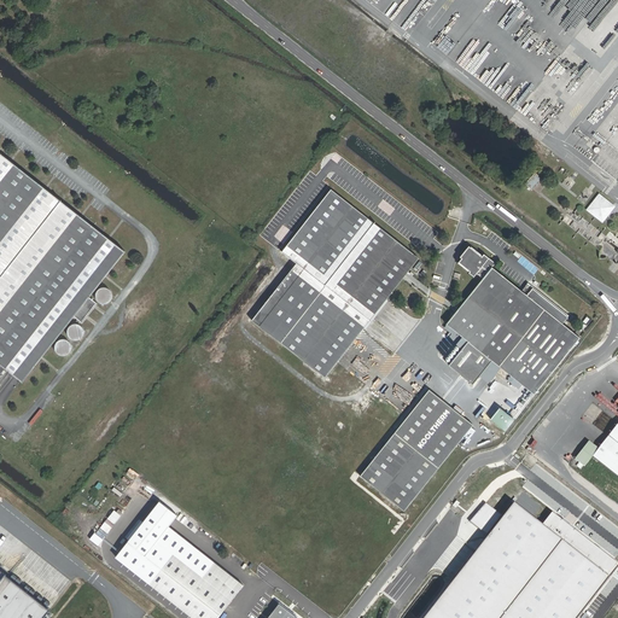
[(75,318),(80,320),(81,322),(83,325),(99,305),(91,298),(127,252),(0,152),(0,363),(24,383),(75,318)]
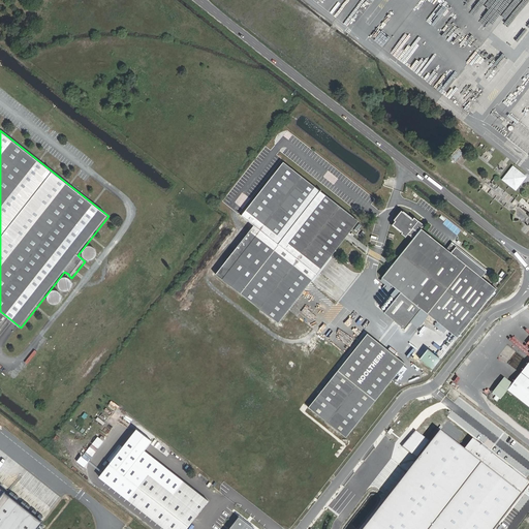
[(455,161),(464,154),(460,148),(450,155),(455,161)]
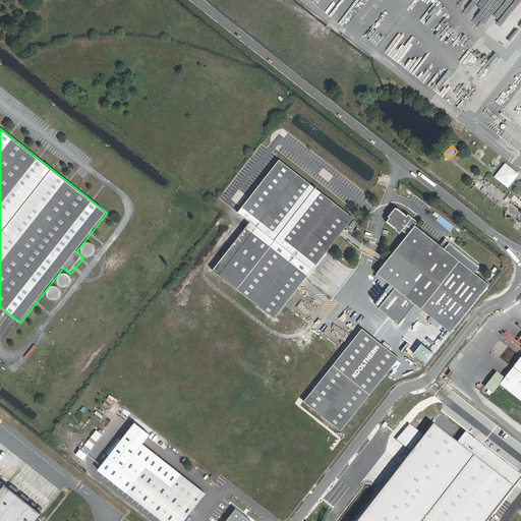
[(212,271),(274,319),(353,218),(279,160),(237,213),(249,222),(212,271)]
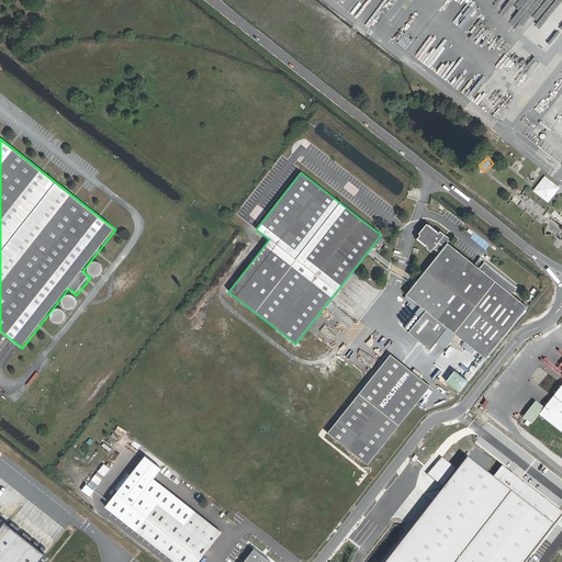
[(551,201),(560,190),(549,181),(539,193),(551,201)]
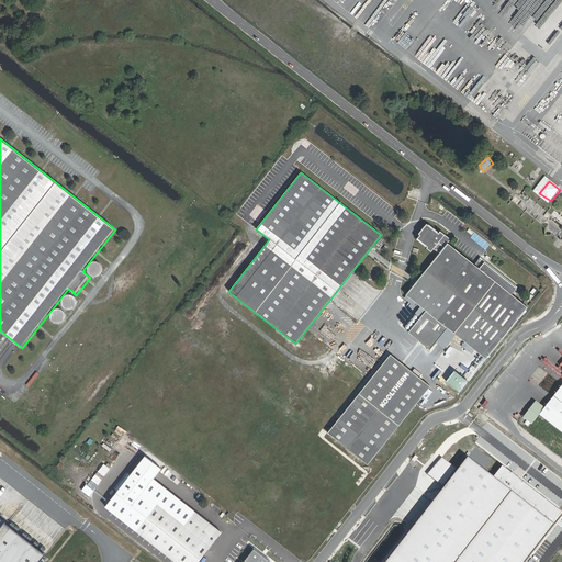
[(408,333),(430,350),(436,343),(445,349),(456,335),(464,343),(461,346),(472,355),(475,350),(486,359),(527,307),(512,295),(518,288),(481,258),(474,266),(447,244),(450,239),(440,232),(438,234),(426,224),(418,234),(420,236),(417,239),(427,247),(426,248),(430,253),(434,248),(440,254),(404,299),(411,304),(407,307),(420,317),(408,333)]
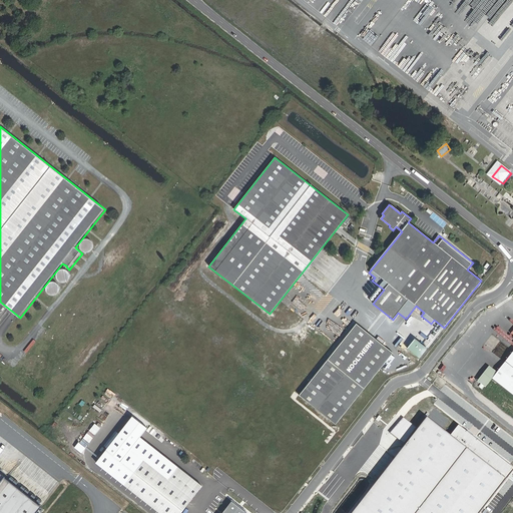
[(94,248),(94,247),(95,246),(95,245),(95,244),(94,243),(94,242),(93,241),(93,240),(92,239),(91,239),(90,238),(89,238),(88,238),(87,238),(86,238),(85,238),(85,239),(84,239),(83,239),(82,240),(82,241),(81,242),(81,243),(81,244),(80,245),(81,246),(81,247),(81,248),(82,249),(82,250),(83,250),(84,251),(85,251),(85,252),(86,252),(87,252),(88,252),(89,252),(90,252),(91,251),(92,250),(93,250),(93,249),(94,248)]
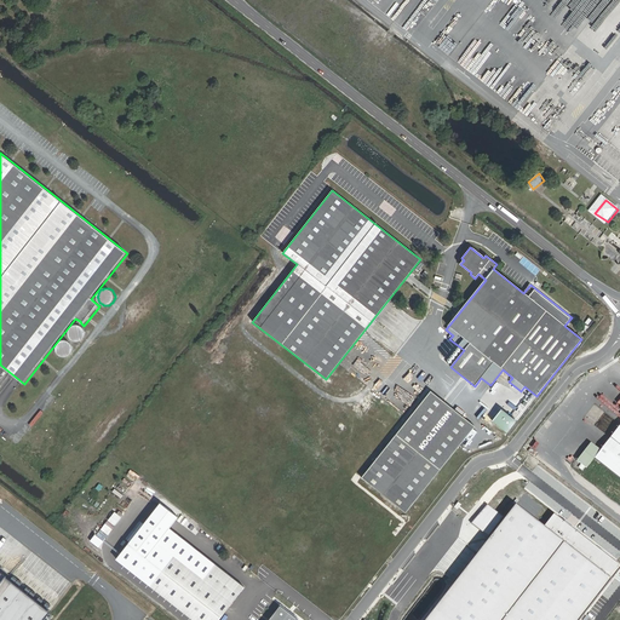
[(86,334),(86,333),(86,332),(86,331),(85,329),(84,328),(84,327),(82,326),(81,326),(81,325),(80,325),(79,325),(78,325),(76,325),(75,325),(74,325),(73,325),(73,326),(72,326),(70,327),(70,328),(69,329),(68,331),(68,332),(68,333),(68,334),(68,336),(69,337),(69,338),(70,338),(70,339),(72,340),(73,340),(73,342),(74,342),(75,342),(76,342),(78,342),(79,342),(80,342),(81,342),(81,340),(82,340),(84,339),(84,338),(85,338),(85,337),(86,336),(86,334)]
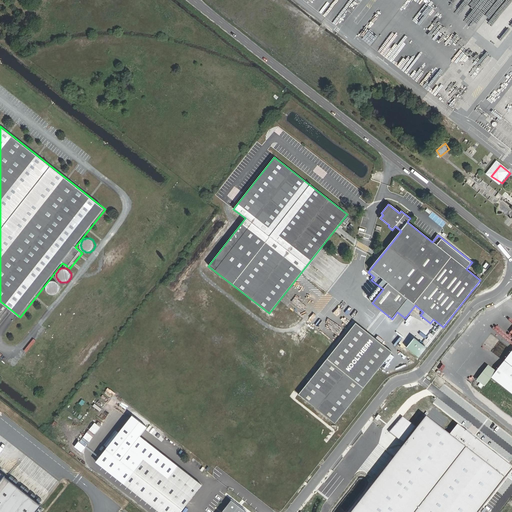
[(60,289),(60,288),(60,287),(60,286),(60,285),(59,284),(58,283),(57,282),(56,281),(55,281),(54,281),(53,281),(52,281),(51,281),(50,281),(49,282),(48,282),(47,283),(47,284),(46,284),(46,285),(46,286),(46,287),(45,288),(46,289),(46,290),(46,291),(47,292),(47,293),(48,294),(49,294),(50,295),(51,295),(52,295),(53,295),(54,295),(55,295),(56,295),(57,294),(58,293),(59,292),(59,291),(60,291),(60,290),(60,289)]
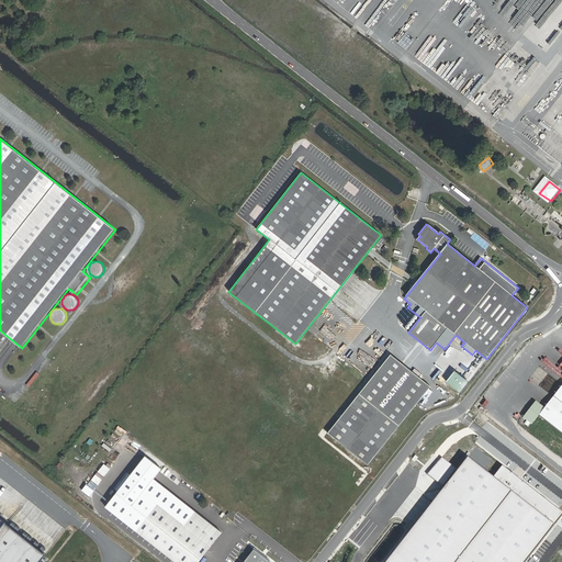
[(391,356),(327,434),(368,464),(429,388),(391,356)]
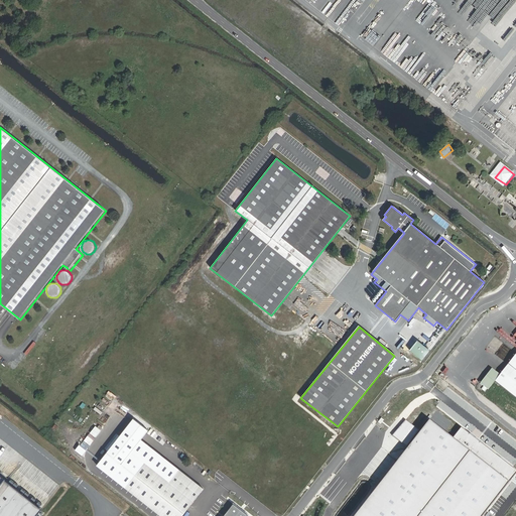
[(410,351),(422,360),(429,351),(417,341),(410,351)]
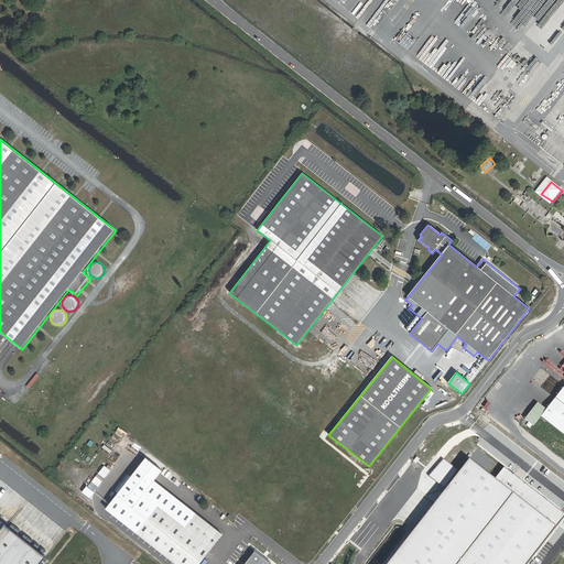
[(563,391),(549,413),(540,407),(530,419),(538,425),(542,420),(563,436),(563,391)]
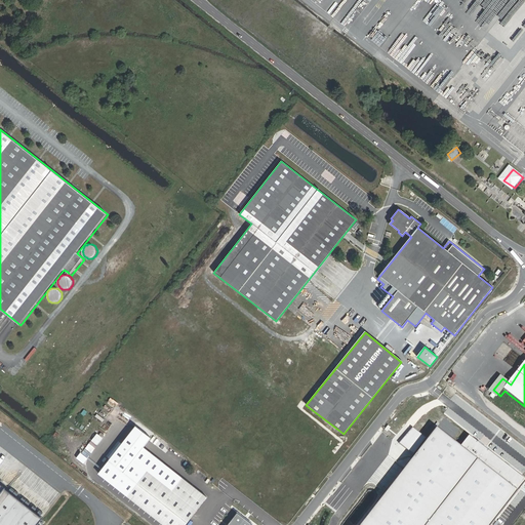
[(62,426),(67,429),(72,421),(67,418),(62,426)]
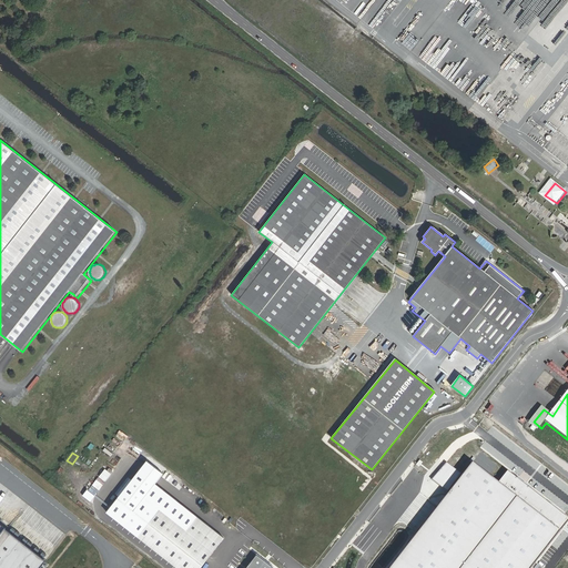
[(488,485),(496,476),(478,463),(472,470),(480,478),(488,485)]
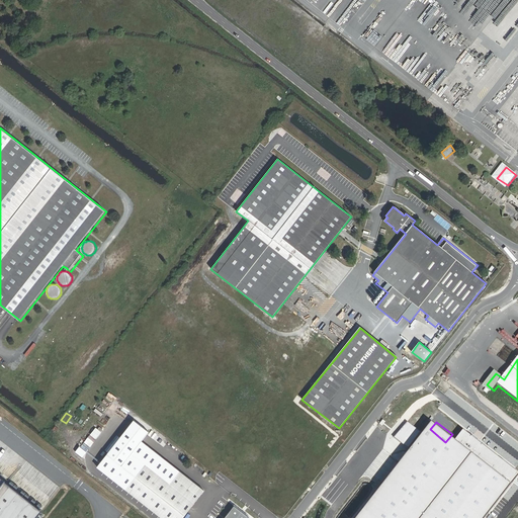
[(437,437),(438,436),(430,429),(428,431),(437,437)]
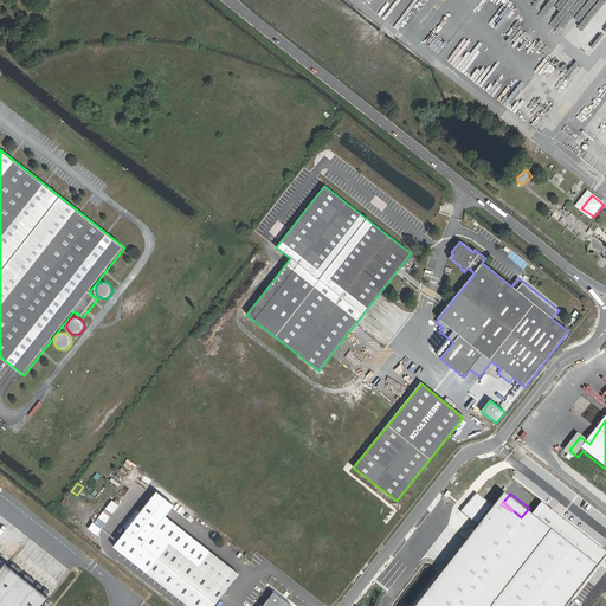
[(210,573),(180,550),(156,580),(188,605),(231,605),(250,582),(220,559),(210,573)]
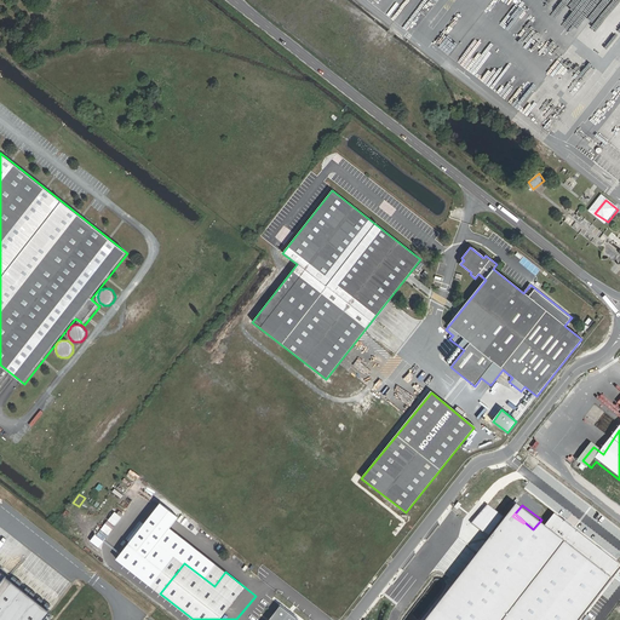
[(0,619),(46,619),(52,613),(0,570),(0,619)]
